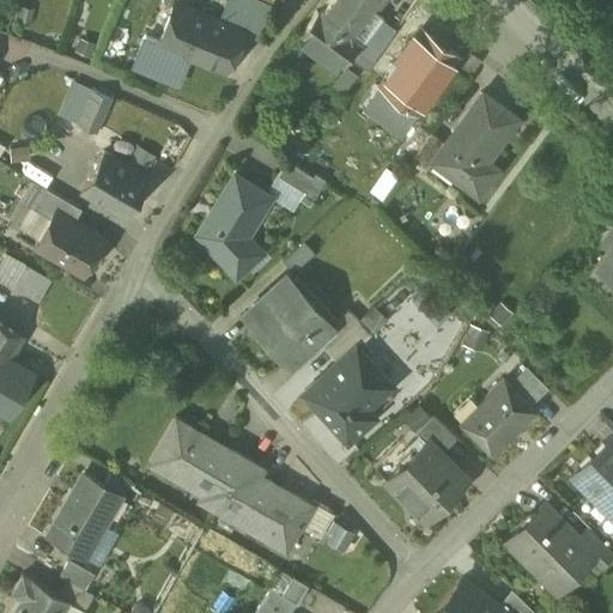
[(271,6),(256,0),(232,0),(225,20),(224,22),(243,30),(258,37),(271,6)]
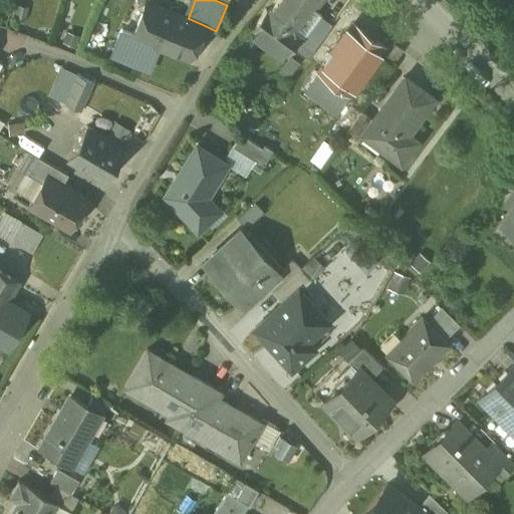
[(295,0),(277,0),(269,11),(265,8),(251,26),(286,54),(301,35),(292,28),(307,9),(295,0)]
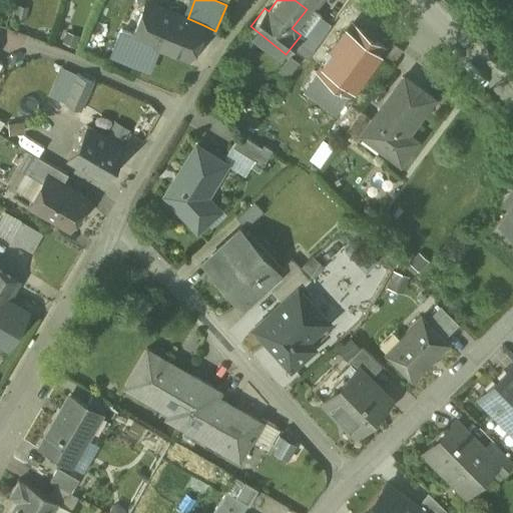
[(295,0),(307,9),(313,0),(295,0)]
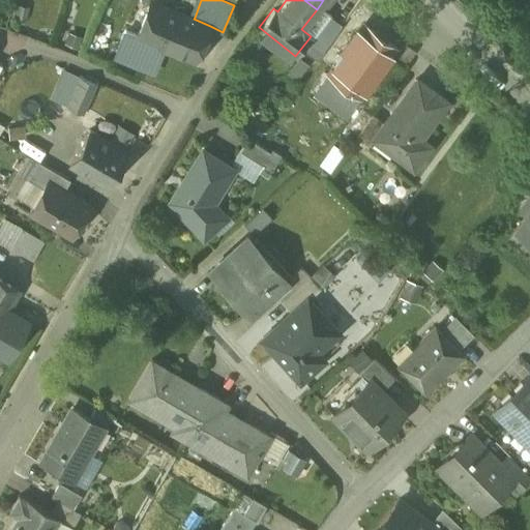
[(193,19),(151,2),(137,37),(195,61),(210,26),(194,19),(193,19)]
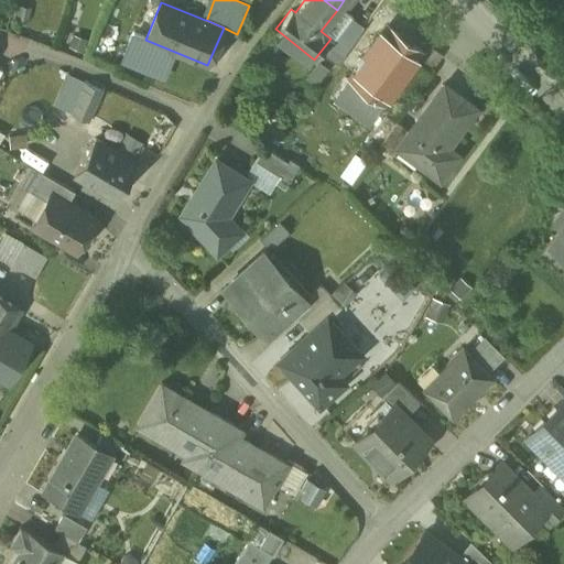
[(422,51),(388,25),(351,74),(386,99),(422,51)]
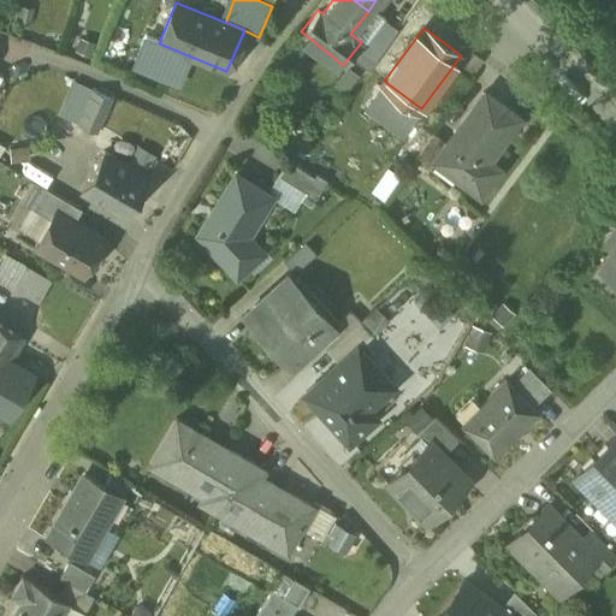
[(95,45),(80,39),(73,55),(89,61),(95,45)]
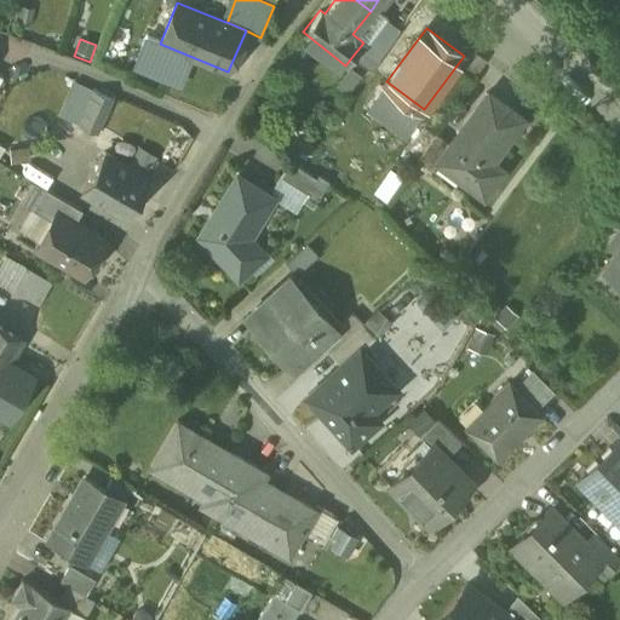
[(474,52),(459,72),(472,80),(486,61),(474,52)]
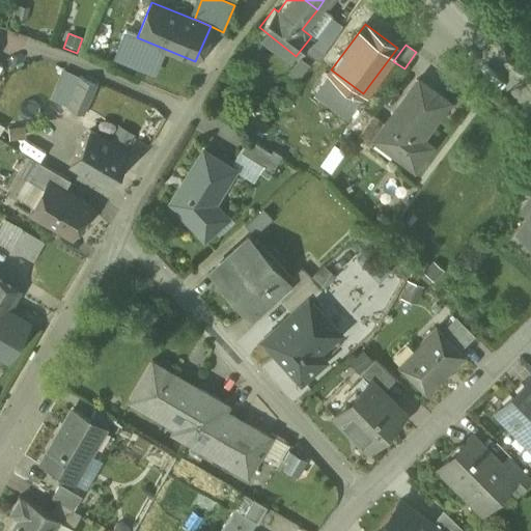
[(124,57),(139,63),(142,56),(128,50),(124,57)]
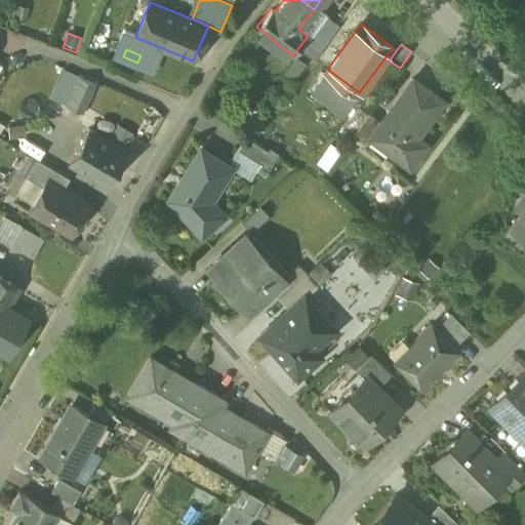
[(137,63),(123,56),(119,68),(133,74),(137,63)]
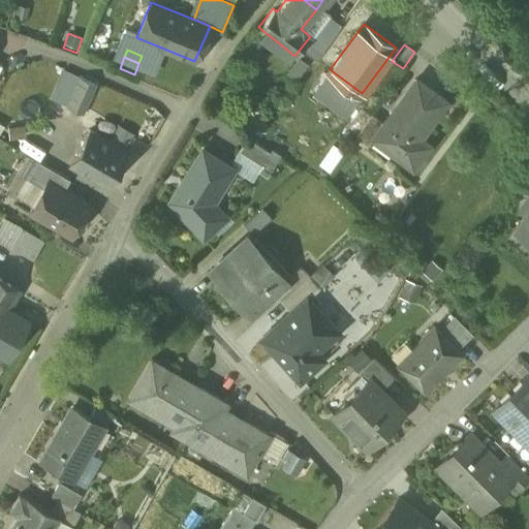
[(391,60),(379,76),(392,85),(403,68),(392,61),(391,60)]
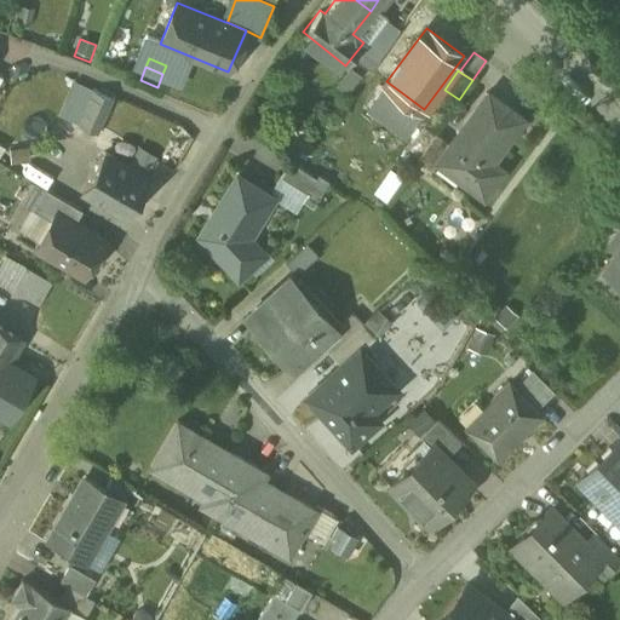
[(76,82),(61,116),(78,125),(93,90),(89,87),(76,82)]
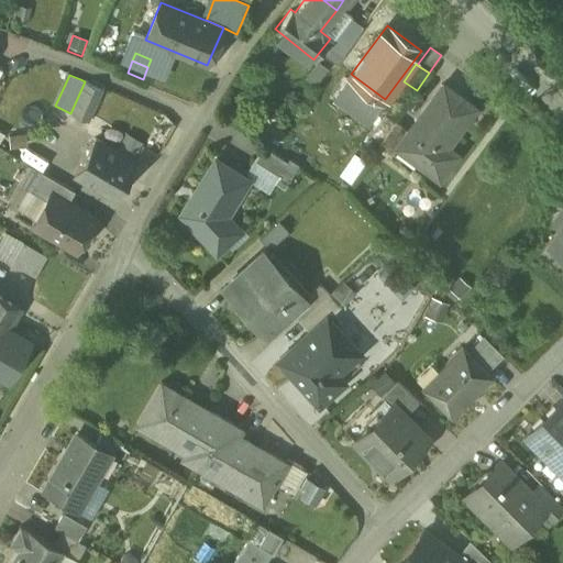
[(70,113),(88,122),(103,87),(102,87),(101,89),(85,81),(70,113)]
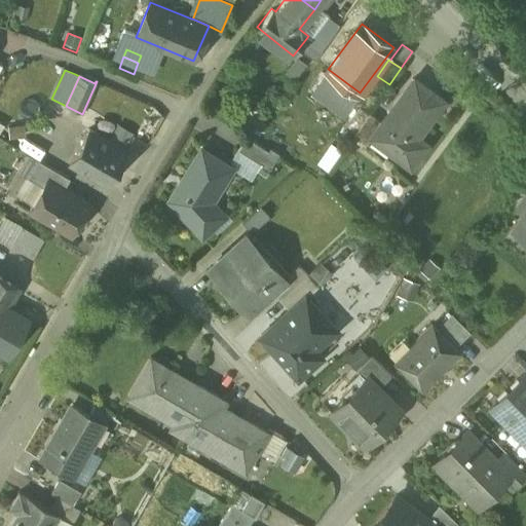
[(444,100),(413,77),(402,94),(382,121),(374,133),(395,147),(390,152),(411,166),(428,143),(418,136),(444,100)]
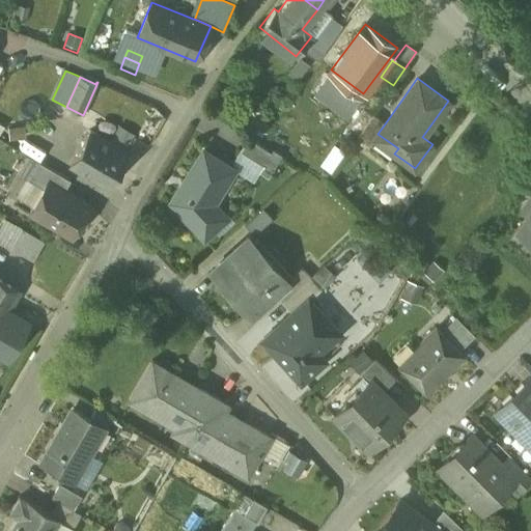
[(252,129),(268,130),(270,111),(254,109),(252,129)]
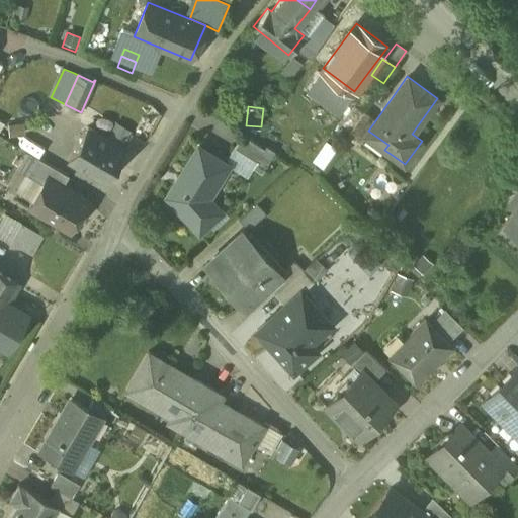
[(364,110),(349,132),(361,141),(368,131),(376,119),(364,110)]
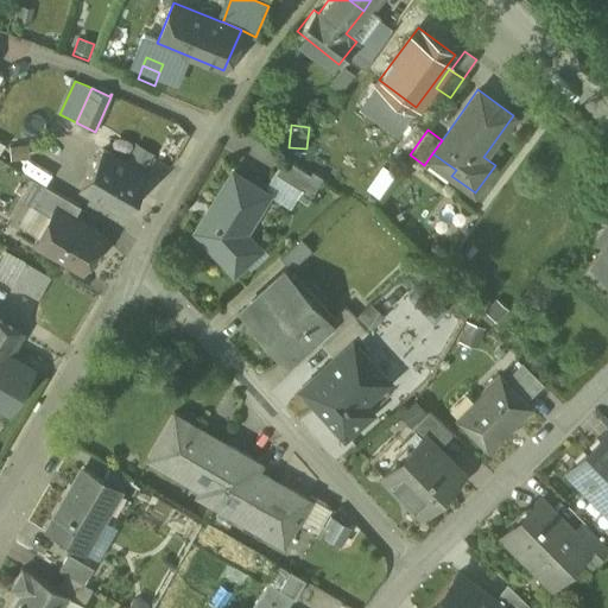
[(29,145),(10,147),(11,160),(30,158),(29,145)]
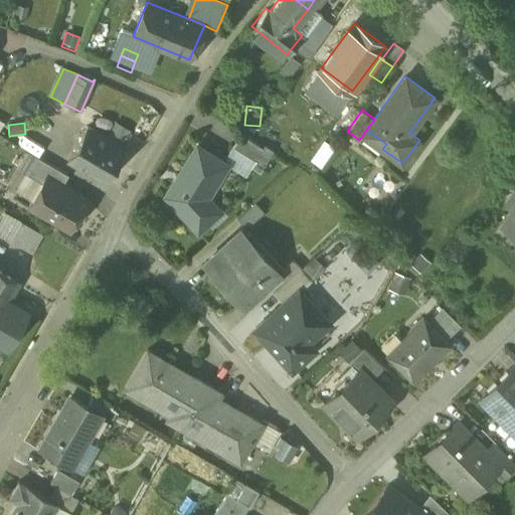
[(125,151),(87,128),(68,160),(88,172),(107,182),(125,151)]
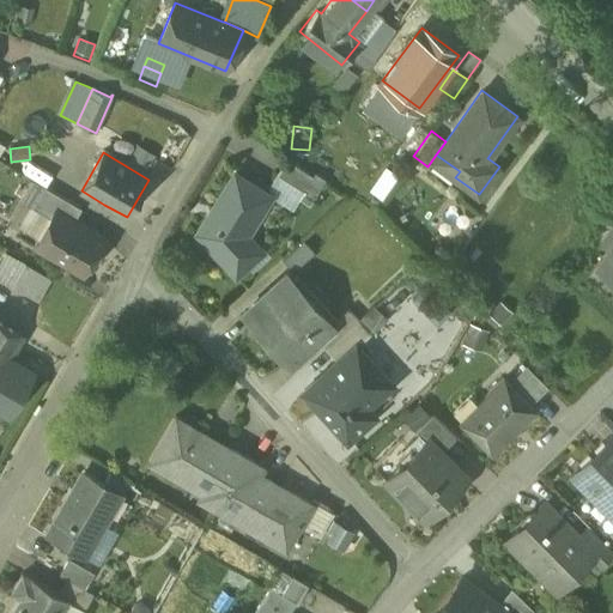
[(313,176),(286,159),(277,175),(304,193),(303,195),(311,201),(326,180),(315,173),(313,176)]
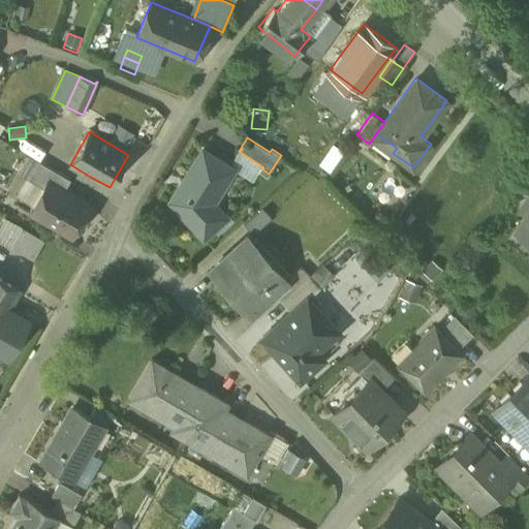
[(49,153),(26,139),(20,150),(38,161),(42,163),(49,153)]
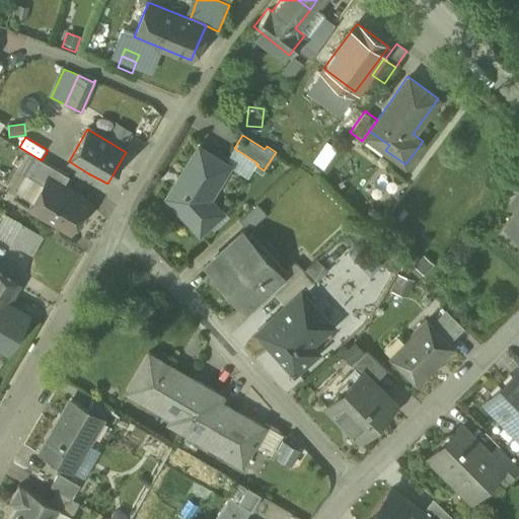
[(199,147),(182,171),(167,197),(199,232),(221,212),(208,198),(228,165),(199,147)]
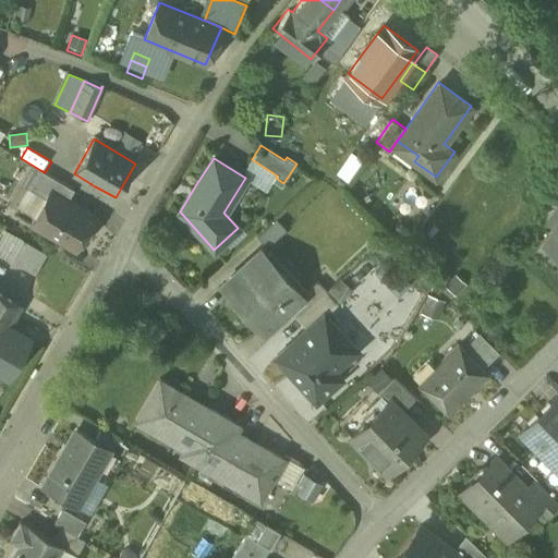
[(277,176),(252,159),(244,170),(261,184),(267,190),(276,178),(277,176)]
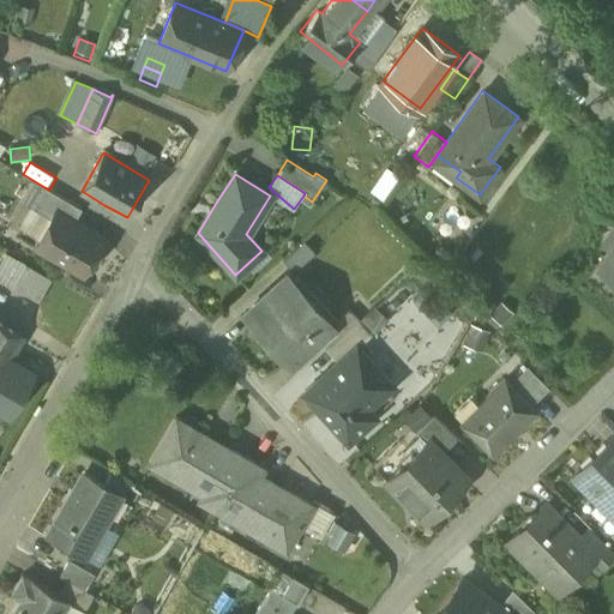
[(49,190),(44,187),(32,208),(50,218),(55,211),(74,222),(82,209),(49,190)]
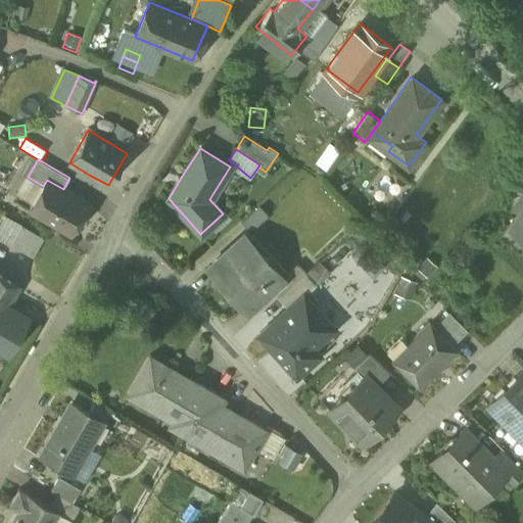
[(63,189),(47,180),(43,186),(30,209),(70,233),(88,203),(63,189)]
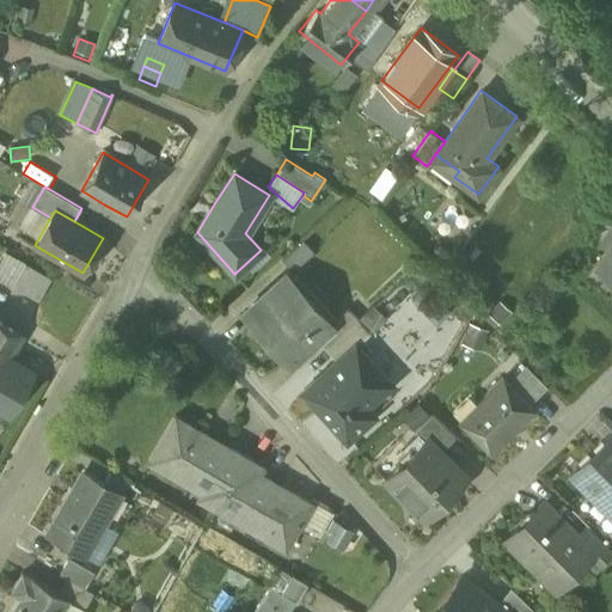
[(611,228),(600,245),(609,250),(594,269),(611,282),(611,228)]
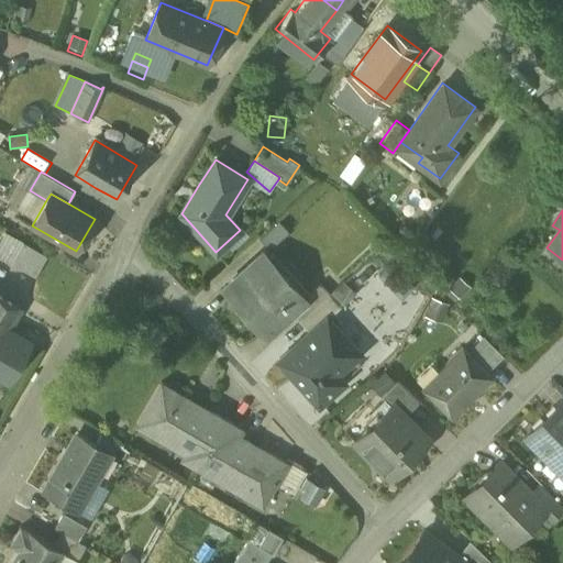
[(21,242),(3,233),(0,238),(0,256),(10,262),(21,242)]
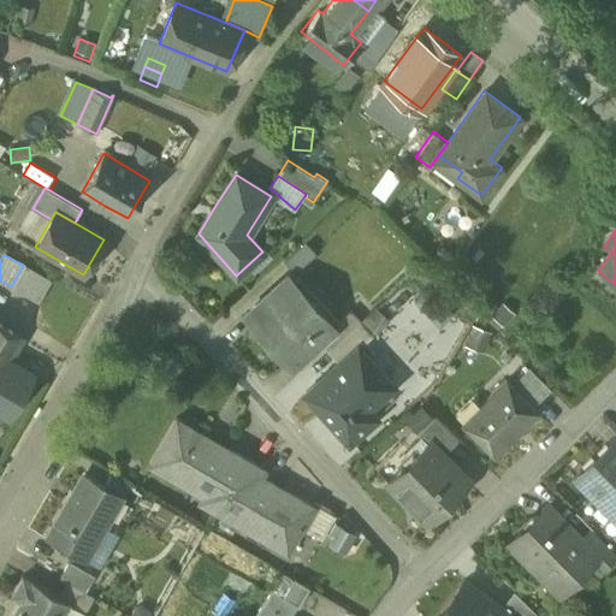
[(51,280),(23,265),(11,286),(24,295),(37,302),(51,280)]
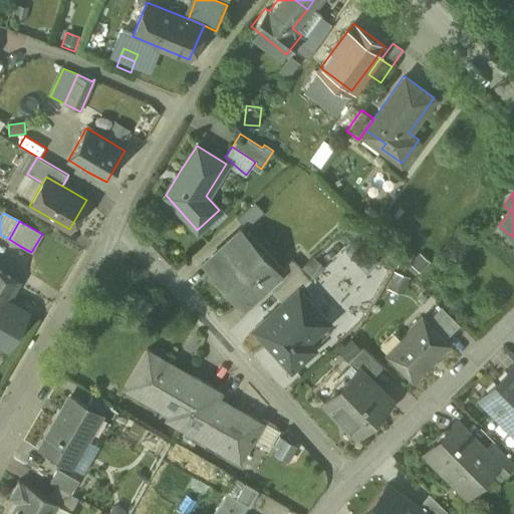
[(278,270),(241,229),(204,263),(242,304),(267,282),(279,271),(278,270)]
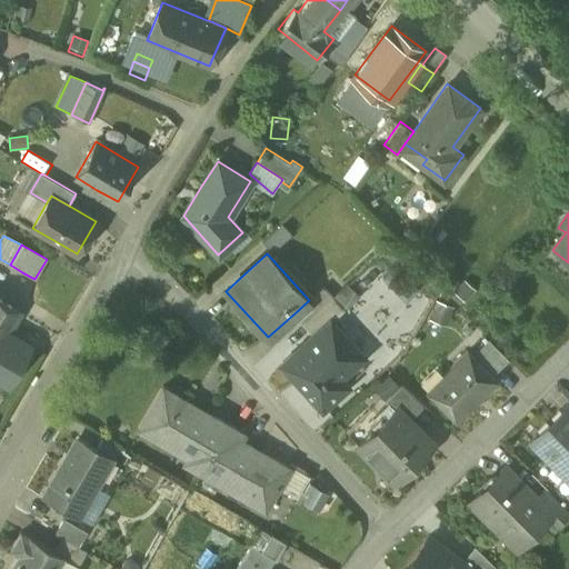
[(407,275),(395,282),(402,297),(416,290),(407,275)]
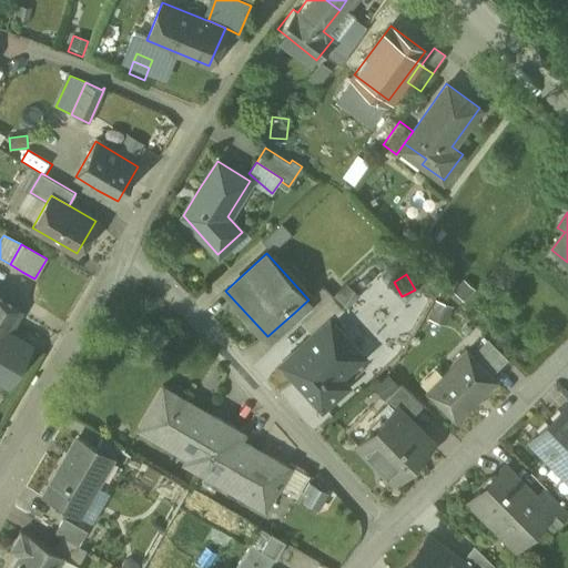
[(347,282),(333,296),(344,307),(358,294),(347,282)]
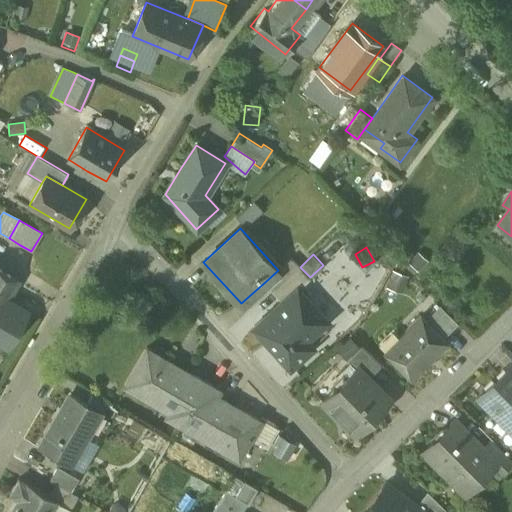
[(291,257),(277,269),(278,270),(266,281),(274,290),(300,267),(291,257)]
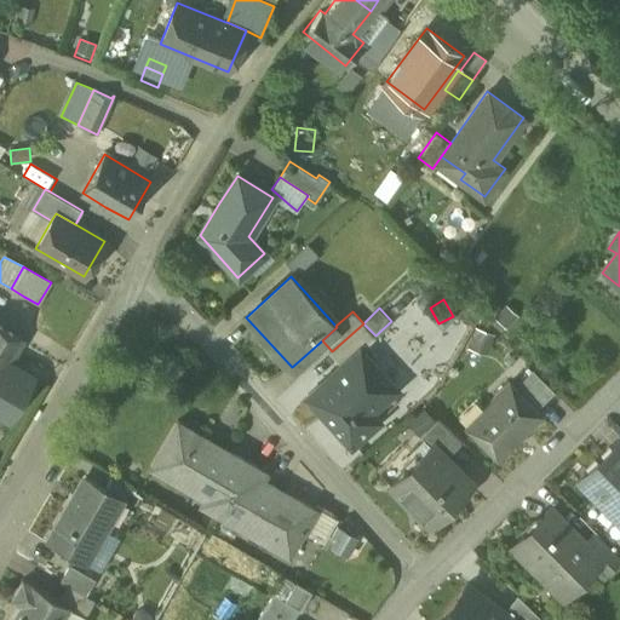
[(363,323),(332,351),(342,362),(361,345),(362,348),(375,336),(363,323)]
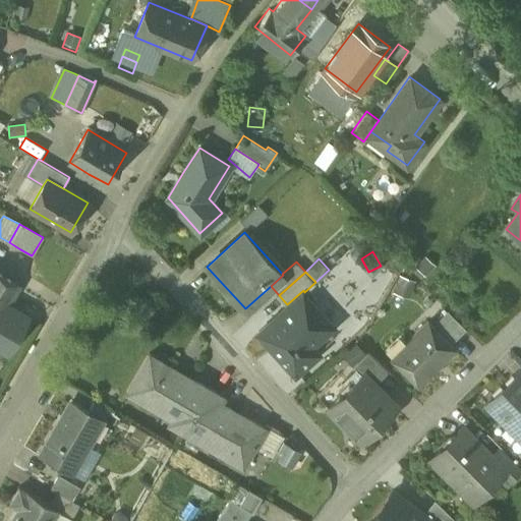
[(0,350),(6,354),(30,314),(9,303),(19,286),(0,275),(0,350)]
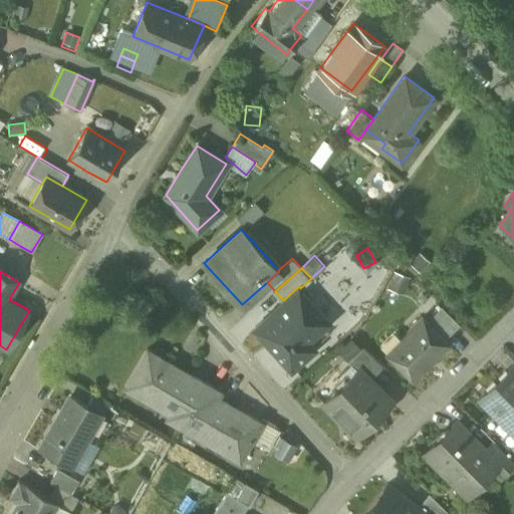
[(410,277),(392,272),(387,288),(404,294),(410,277)]
